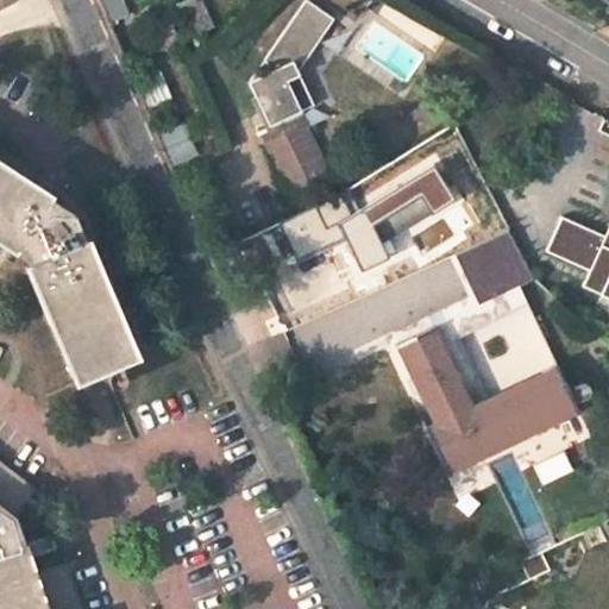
[(269,127),(259,132),(292,196),(332,176),(299,113),(314,105),(297,71),(333,19),(305,0),(263,61),(269,71),(249,82),(269,127)]
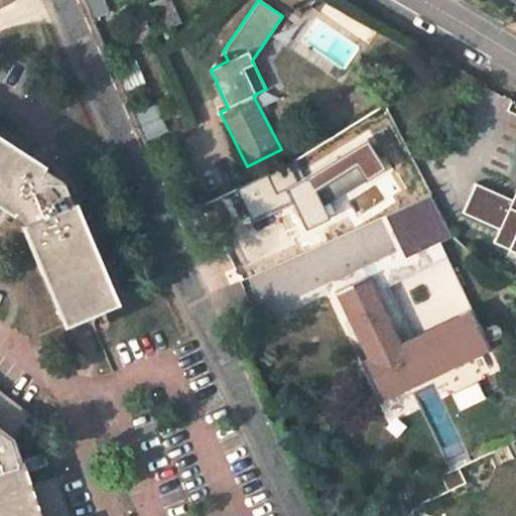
[(17,225),(59,325),(115,301),(73,202),(69,204),(58,180),(42,170),(45,165),(0,135),(0,214),(3,216),(9,220),(11,217),(18,225),(17,225)]
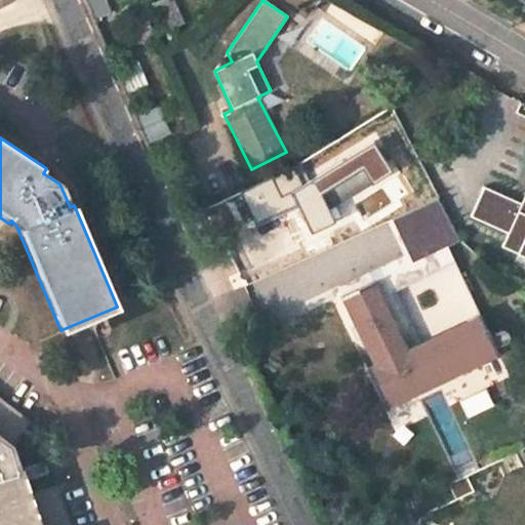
[(272,176),(218,202),(234,234),(287,207),(272,176)]
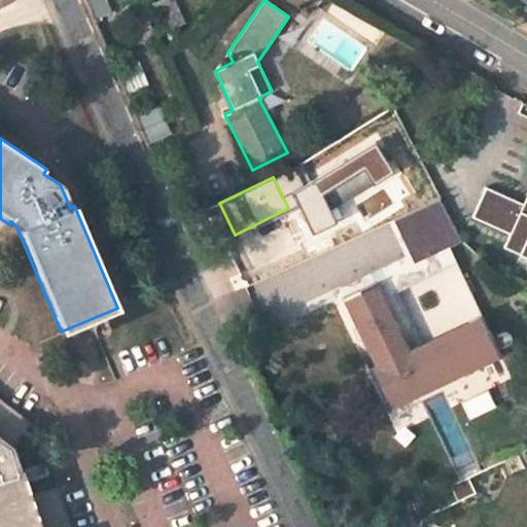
[(526,215),(522,213),(525,206),(486,189),(473,219),(511,236),(505,249),(521,256),(523,251),(526,252),(526,215)]
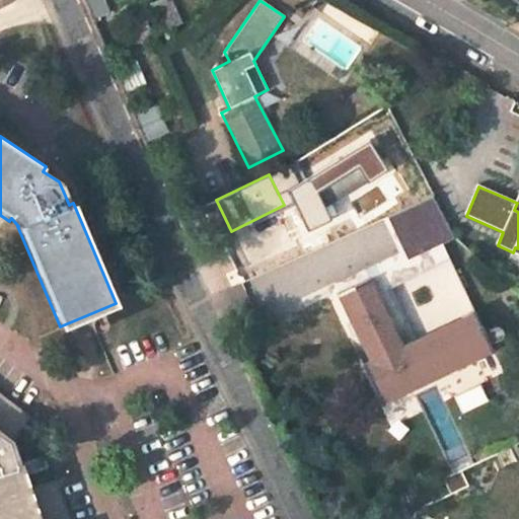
[(385,215),(403,255),(448,235),(430,195),(385,215)]
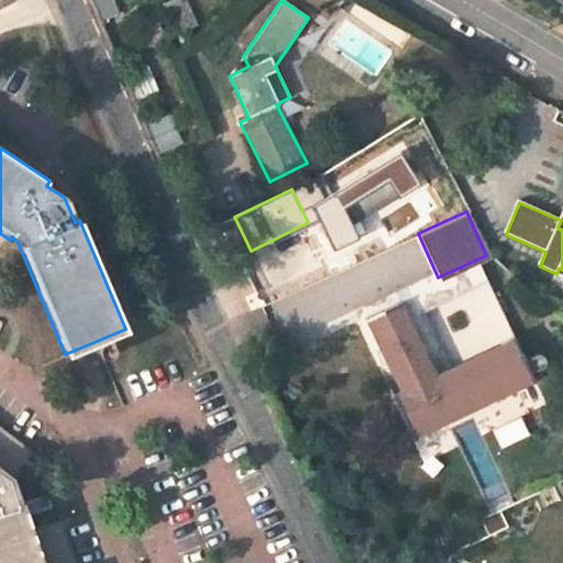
[(488,279),(481,264),(451,278),(459,295),(488,279)]
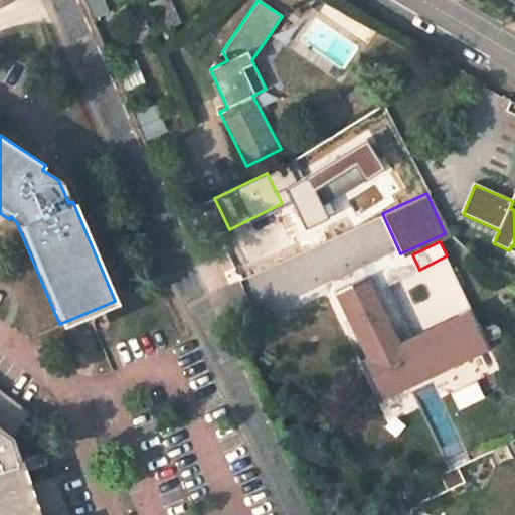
[(419,270),(412,254),(368,276),(400,343),(413,337),(389,285),(419,270)]
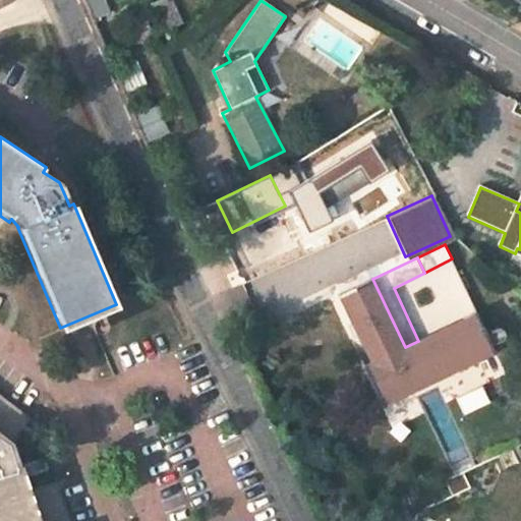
[(372,279),(341,294),(373,363),(364,367),(380,402),(494,345),(477,312),(405,347),(372,279)]
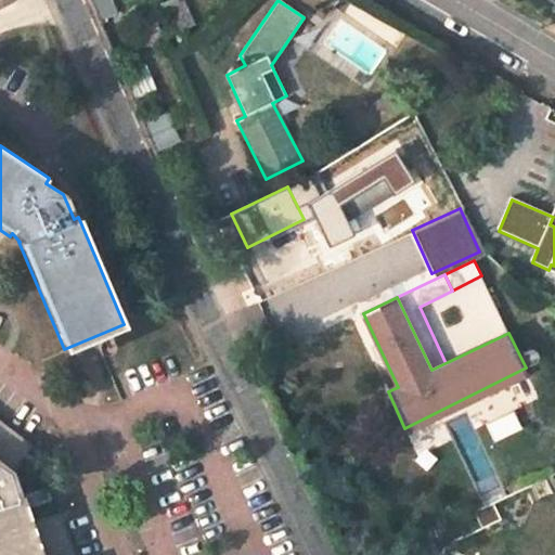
[(33,446),(0,418),(0,554),(74,554),(60,512),(33,520),(28,508),(24,495),(15,469),(33,446)]
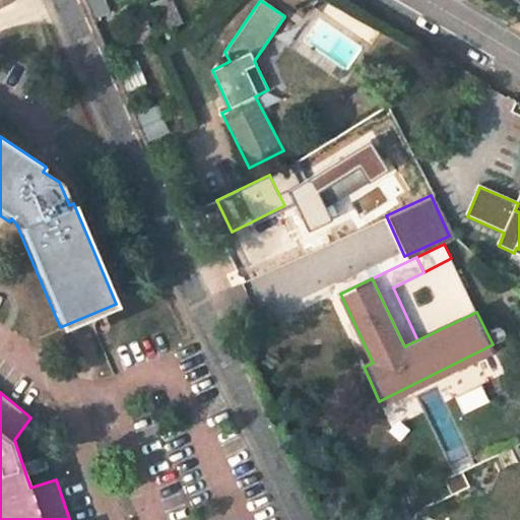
[(46,462),(44,456),(22,464),(26,476),(48,469),(46,462)]
